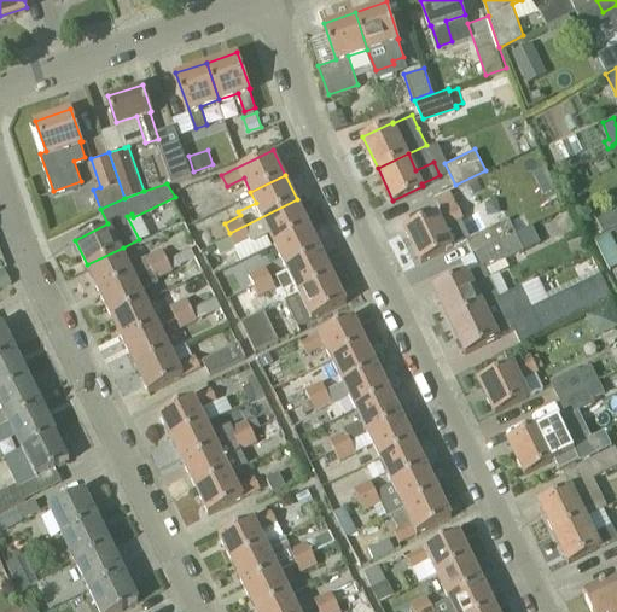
[(467,237),(470,234),(461,215),(455,203),(457,203),(449,187),(435,194),(443,209),(437,211),(406,227),(421,258),(467,237)]
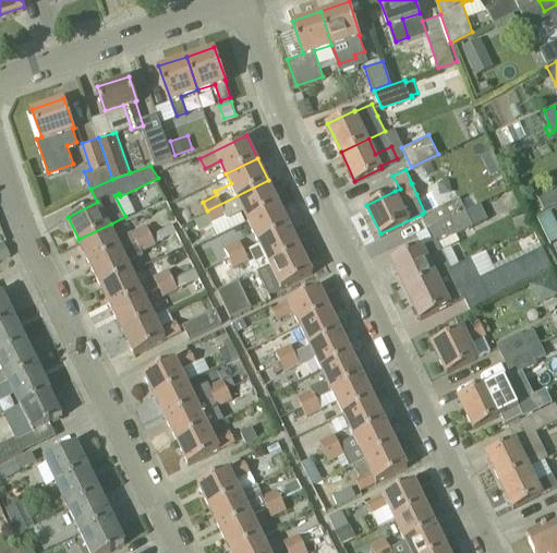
[(556,178),(545,183),(553,201),(556,199),(556,178)]
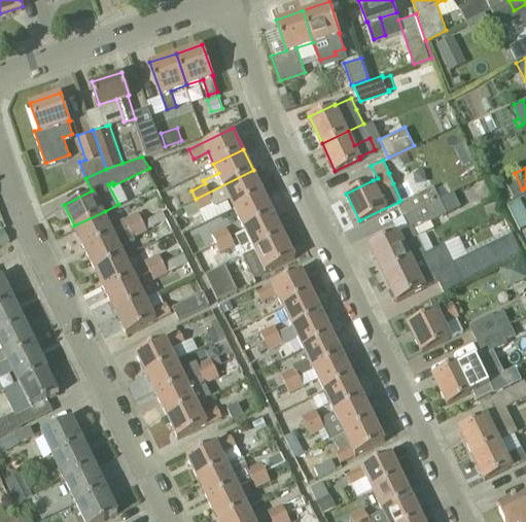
[(264,192),(253,170),(196,199),(200,208),(213,202),(215,205),(231,197),(235,206),(264,192)]
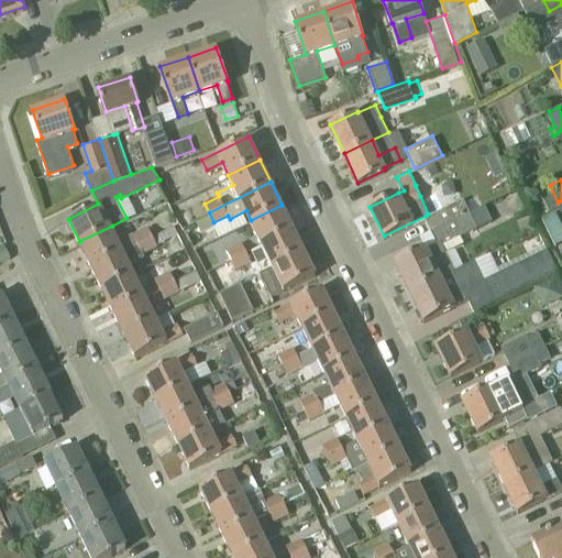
[(428,214),(426,216),(431,229),(470,210),(463,197),(428,214)]
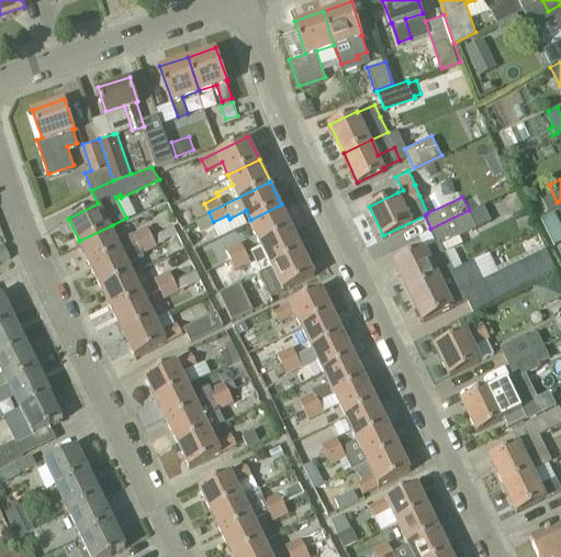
[(489,219),(481,203),(469,210),(430,229),(437,241),(438,244),(441,242),(489,219)]
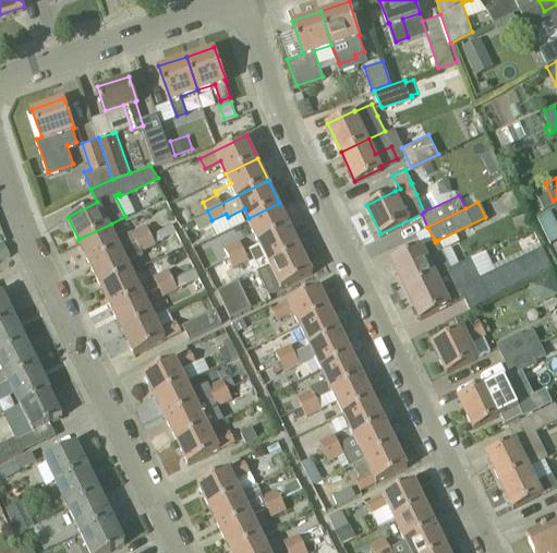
[(291,226),(279,203),(249,218),(259,241),(291,226)]
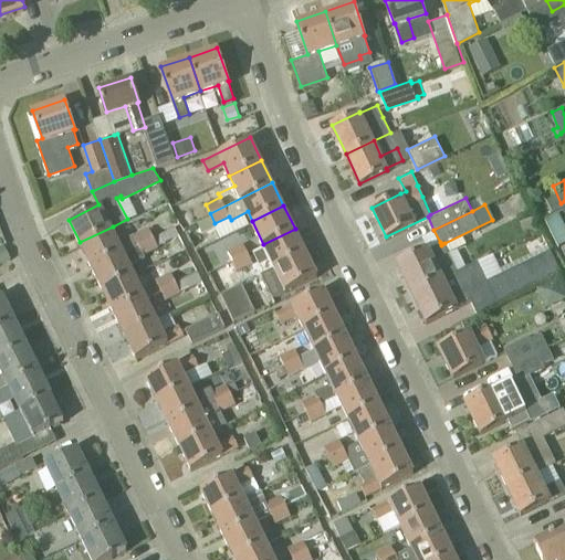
[(92,265),(103,288),(135,272),(129,261),(145,254),(144,252),(158,245),(157,243),(179,232),(175,224),(155,234),(139,242),(123,250),(92,265)]
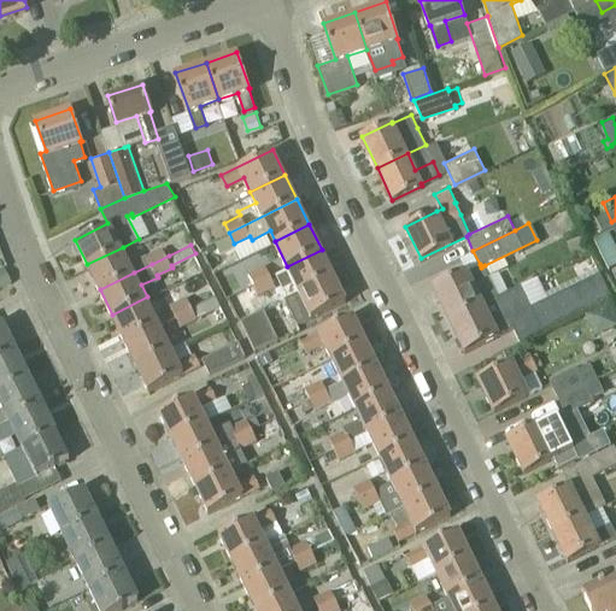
[(147,253),(146,253),(152,264),(169,256),(164,245),(147,253)]
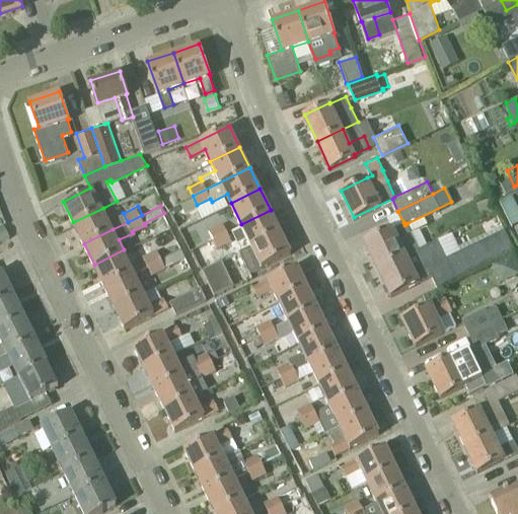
[(84,243),(113,229),(109,220),(103,208),(73,222),(84,243)]
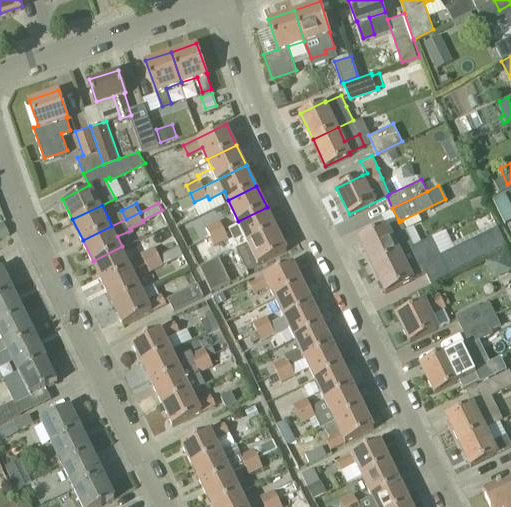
[(277,227),(267,207),(238,221),(248,241),(277,227)]
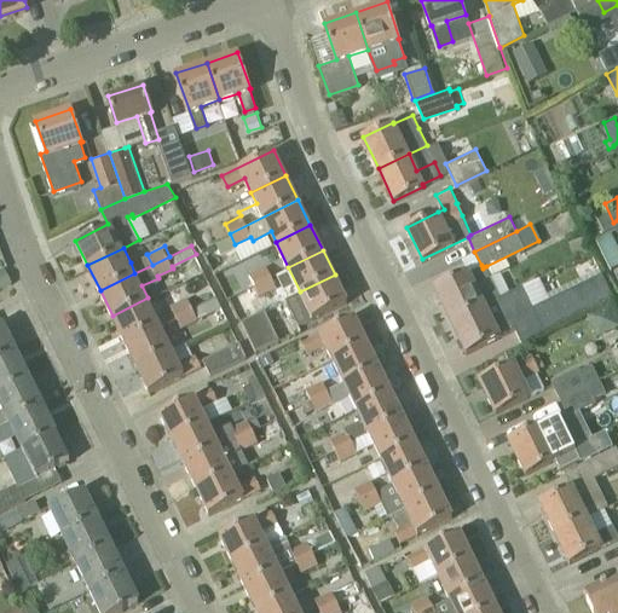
[(249,271),(255,284),(272,276),(265,262),(249,271)]
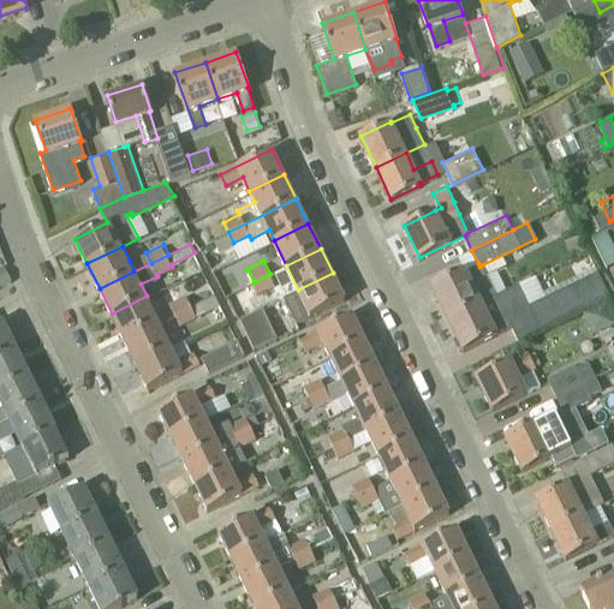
[(433,285),(448,317),(496,293),(483,264),(480,267),(478,263),(464,269),(433,285)]
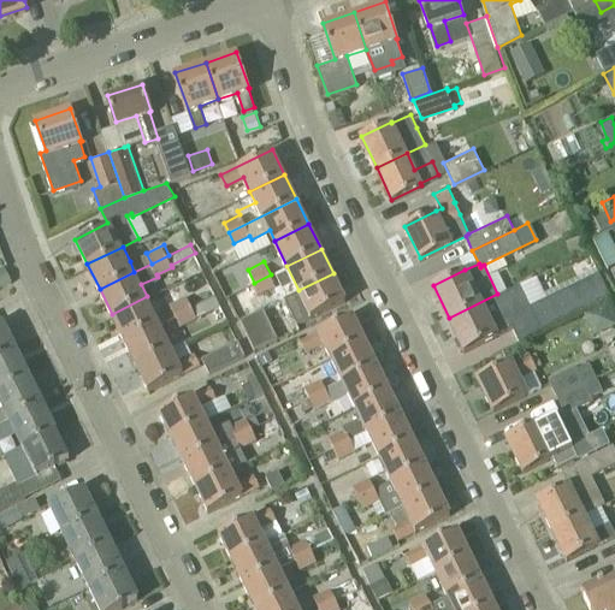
[(5,265),(0,266),(0,284),(12,278),(5,265)]
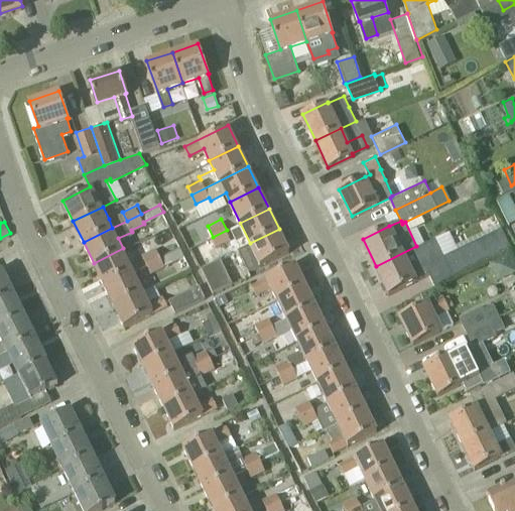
[(435,237),(416,246),(376,266),(389,292),(415,279),(429,273),(434,283),(512,246),(502,227),(443,255),(435,237)]
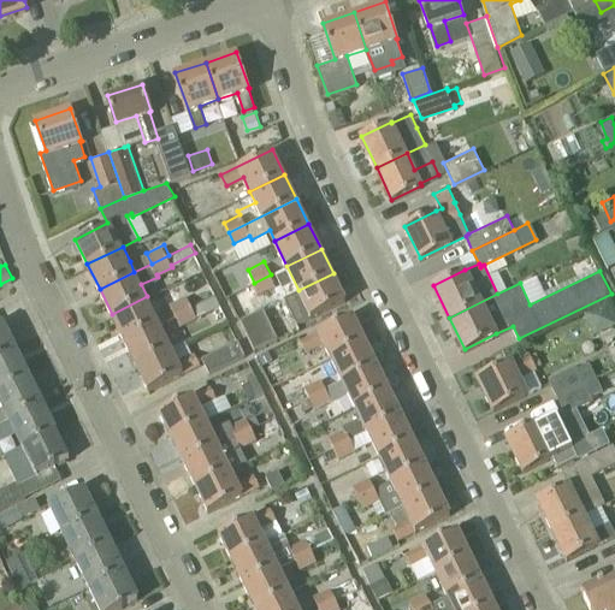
[(346,298),(333,273),(299,290),(285,297),(297,323),(346,298)]
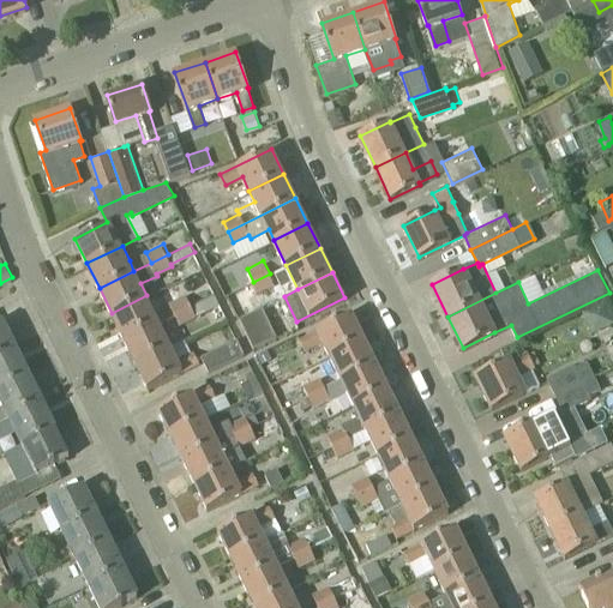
[(270,274),(253,282),(258,292),(275,283),(270,274)]
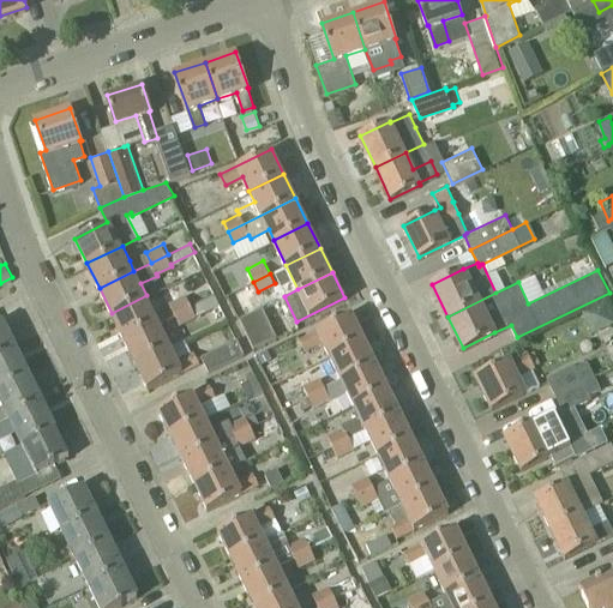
[(174,312),(191,304),(186,292),(169,301),(174,312)]
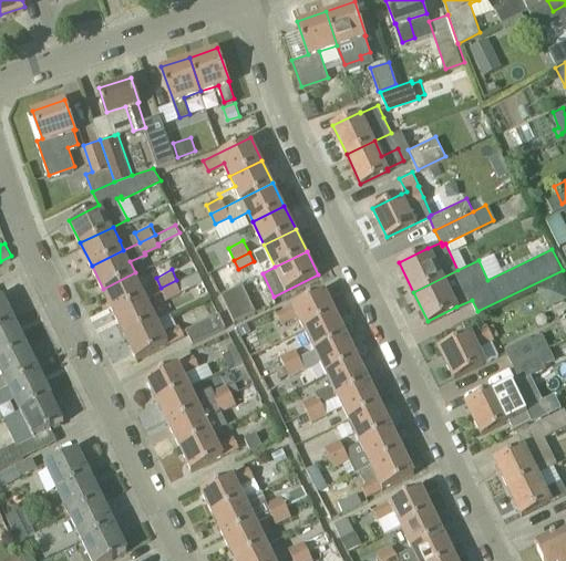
[(182,289),(204,279),(199,269),(176,280),(161,288),(166,298),(182,290),(182,289)]
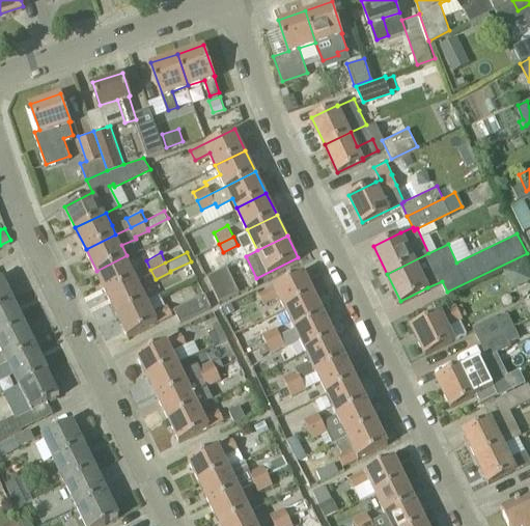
[(137,277),(127,255),(96,271),(107,292),(137,277)]
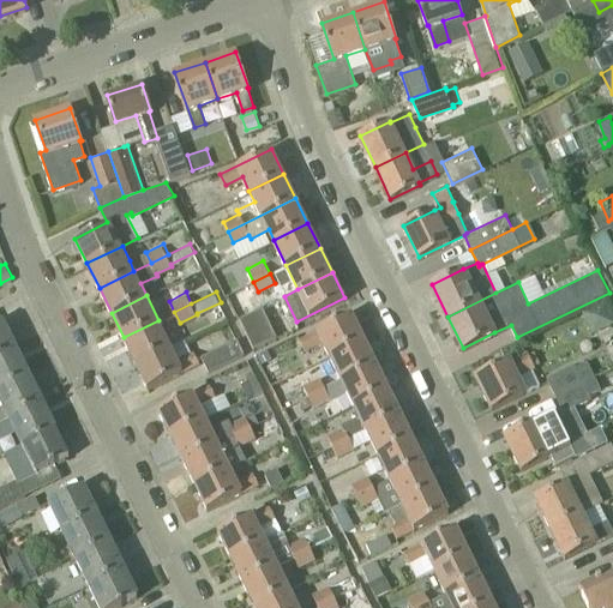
[(277,335),(263,305),(239,317),(254,347),(277,335)]
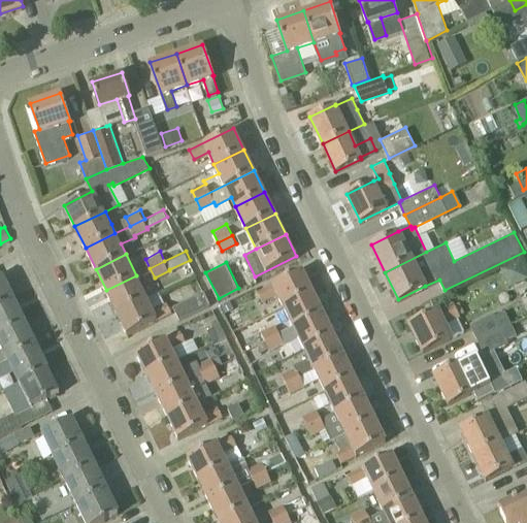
[(277,293),(283,304),(313,290),(302,268),(258,290),(262,299),(277,293)]
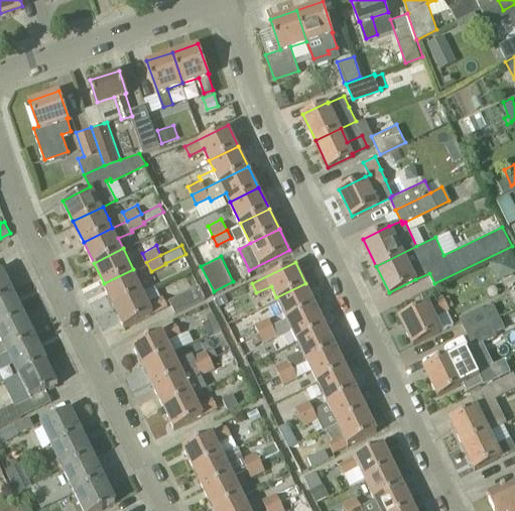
[(0,296),(13,290),(2,268),(0,268),(0,296)]
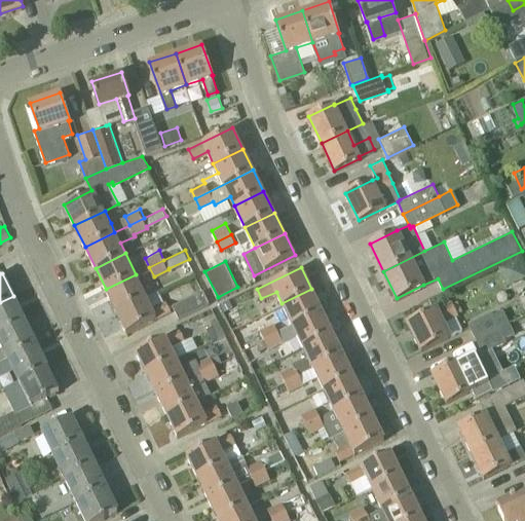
[(106,289),(116,310),(146,296),(136,274),(106,289)]
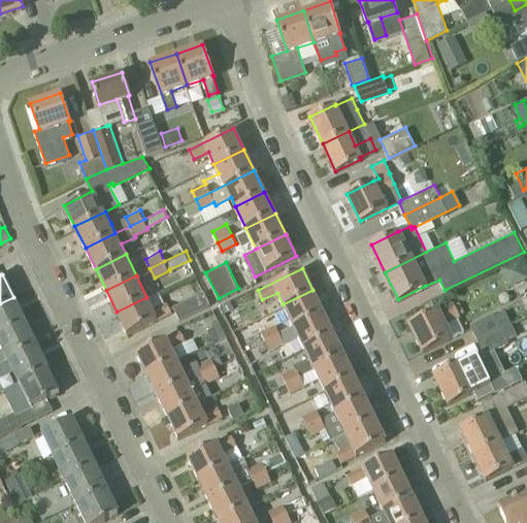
[(179,318),(211,303),(205,290),(173,305),(179,318)]
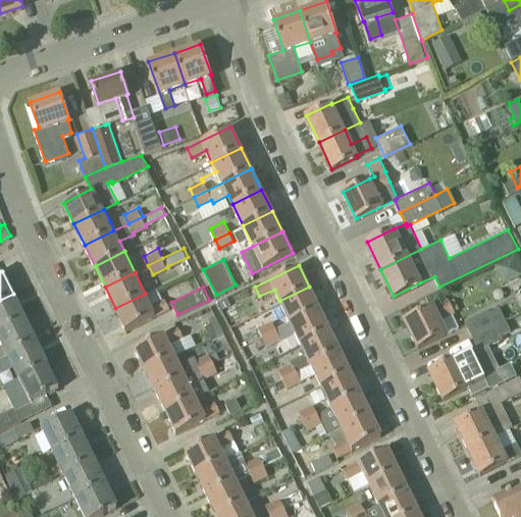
[(309,287),(279,301),(290,322),(319,308),(309,287)]
